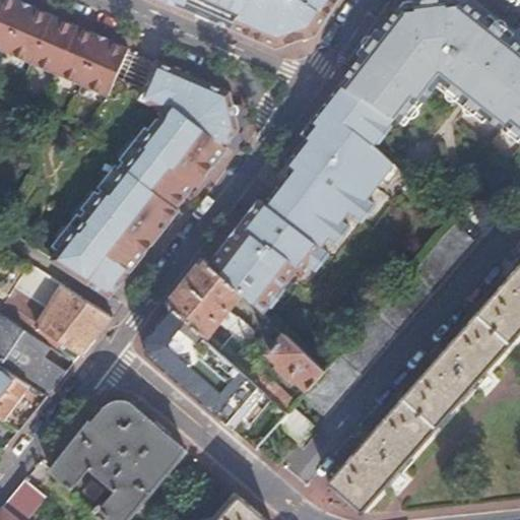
[(12,0),(0,0),(0,42),(7,45),(1,56),(108,100),(130,49),(12,0)]
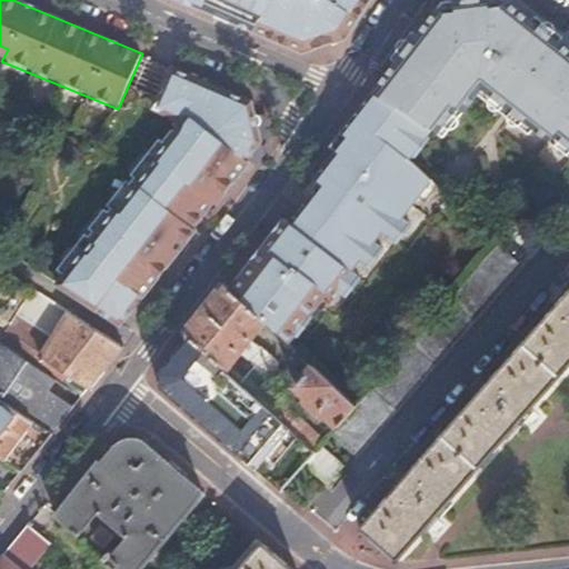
[(181,0),(300,51),(343,36),(352,25),(368,0),(181,0)]
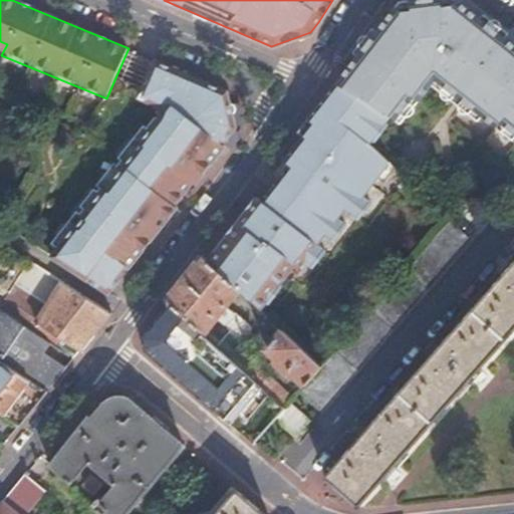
[(406,14),(397,11),(388,21),(343,77),(322,103),(306,123),(312,129),(307,135),(302,141),(287,161),(284,165),(288,169),(260,204),(246,222),(241,229),(235,225),(229,232),(204,265),(237,293),(251,305),(277,273),(282,277),(291,266),(296,269),(342,212),(347,216),(359,201),(394,161),(369,143),(363,139),(383,111),(390,116),(399,124),(437,78),(492,121),(497,115),(513,129),(513,40),(489,20),(471,6),(463,0),(452,0),(429,7),(406,14)]
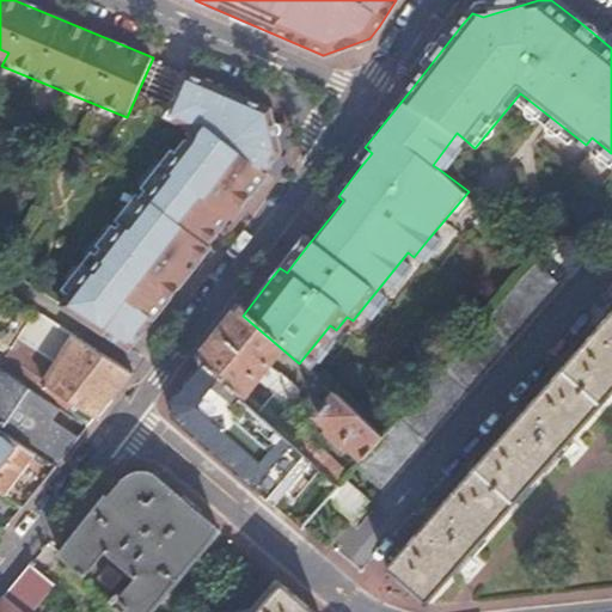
[(510,8),(538,0),(494,0),(479,5),(472,13),(483,17),(510,8)]
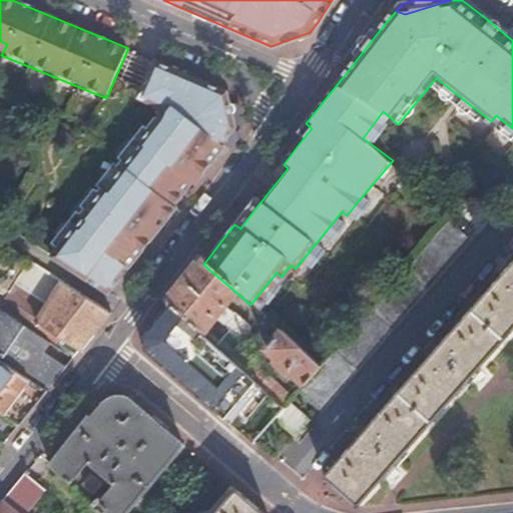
[(219,93),(149,65),(127,103),(144,111),(41,250),(104,292),(110,285),(128,261),(141,242),(157,222),(183,187),(200,165),(223,135),(228,128),(219,93)]
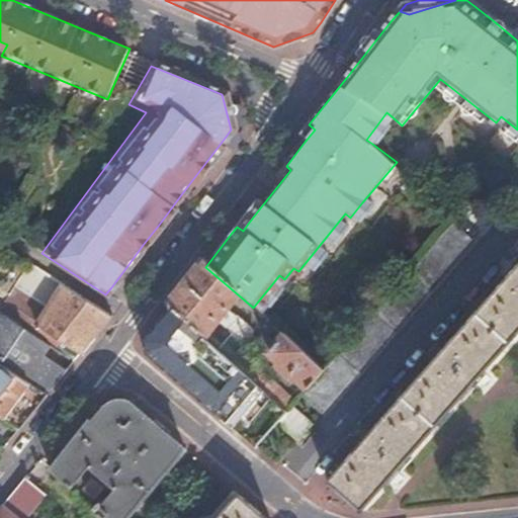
[(393,117),(386,112),(366,140),(372,144),(393,117)]
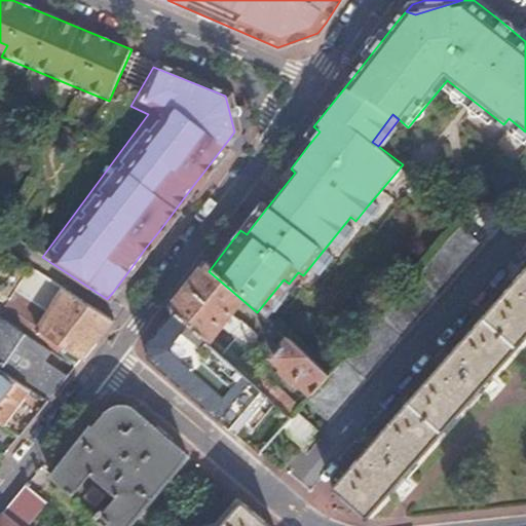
[(503,124),(525,142),(525,132),(509,118),(503,124)]
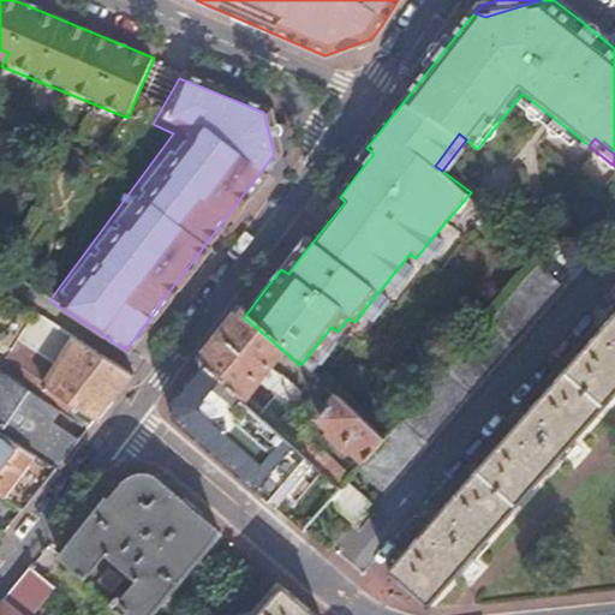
[(356,162),(362,168),(368,161),(374,154),(366,148),(356,162)]
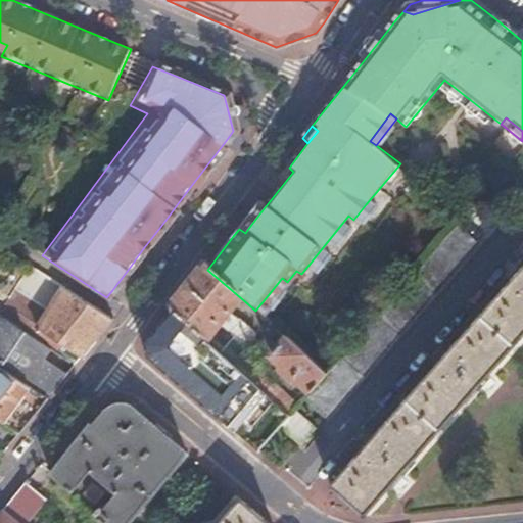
[(258,203),(239,229),(245,233),(250,226),(265,207),(258,203)]
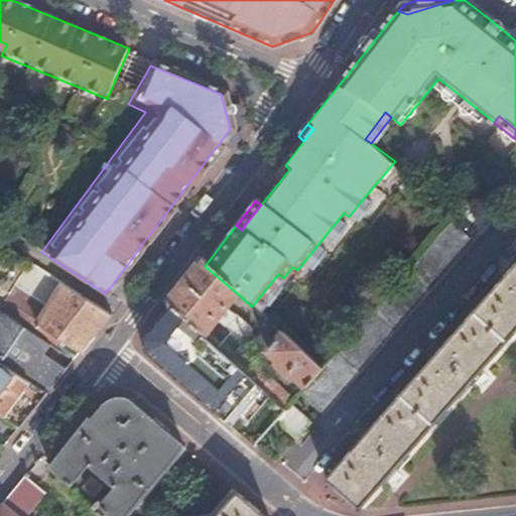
[(361,202),(349,217),(356,223),(368,208),(361,202)]
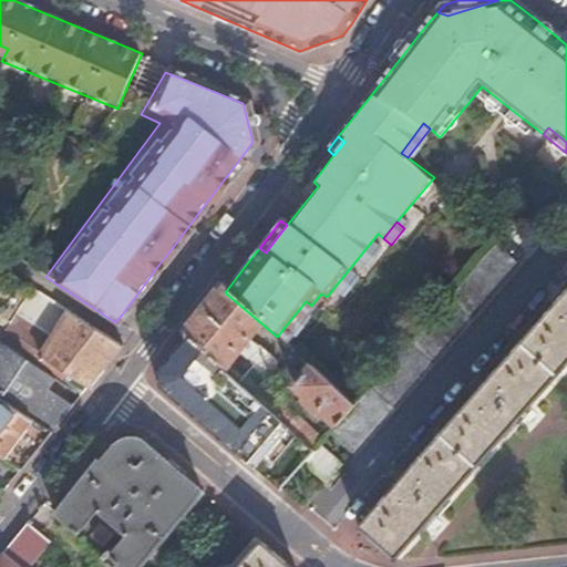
[(323,441),(315,452),(310,457),(333,476),(495,287),(472,267),(460,281),(452,290),(418,331),(354,405),(336,426),(323,441)]
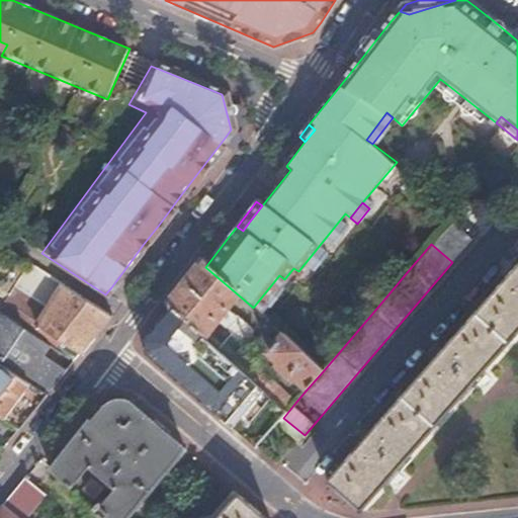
[(517,258),(326,483),(361,512),(517,328),(517,258)]
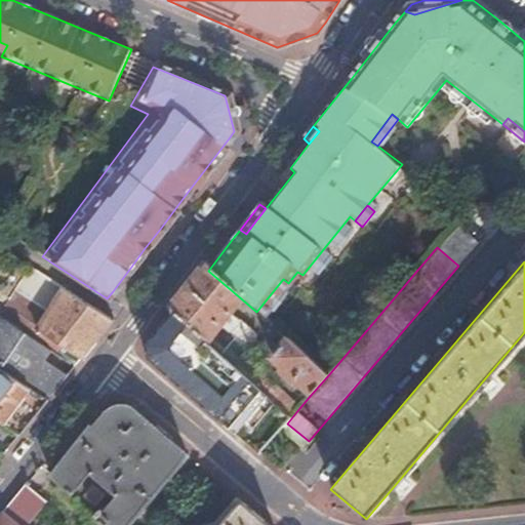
[(166,311),(266,395),(291,418),(299,408),(246,363),(252,356),(235,341),(241,334),(237,330),(228,335),(219,328),(242,299),(208,271),(202,266),(195,275),(180,292),(166,311)]
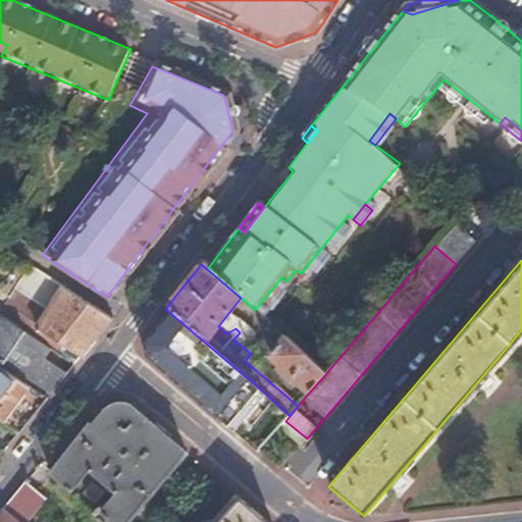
[(11,285),(0,301),(0,315),(1,317),(73,365),(84,354),(93,342),(103,329),(112,318),(37,269),(25,286),(50,302),(46,308),(11,285)]
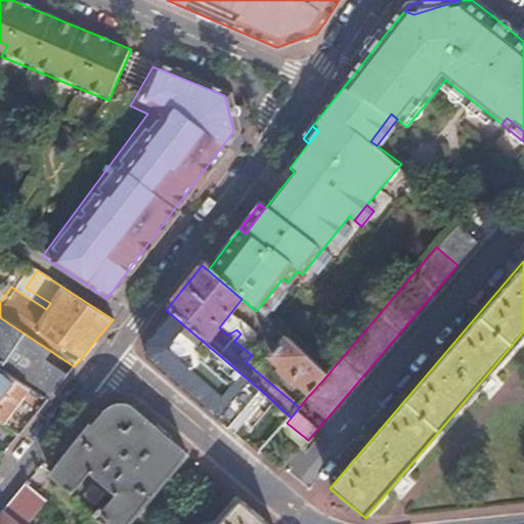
[(282,278),(256,311),(261,315),(288,282),(282,278)]
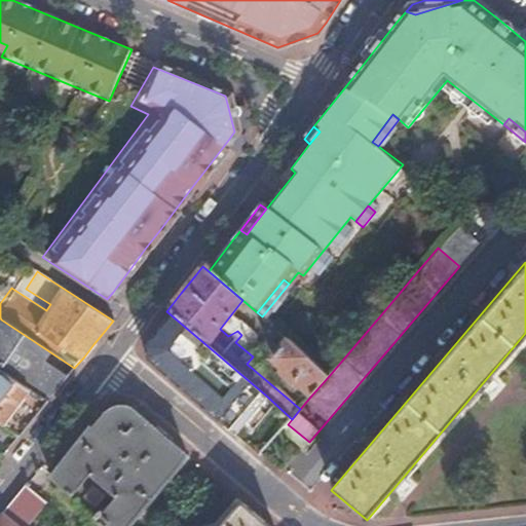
[(145,359),(233,435),(266,396),(166,311),(143,342),(144,350),(145,359)]
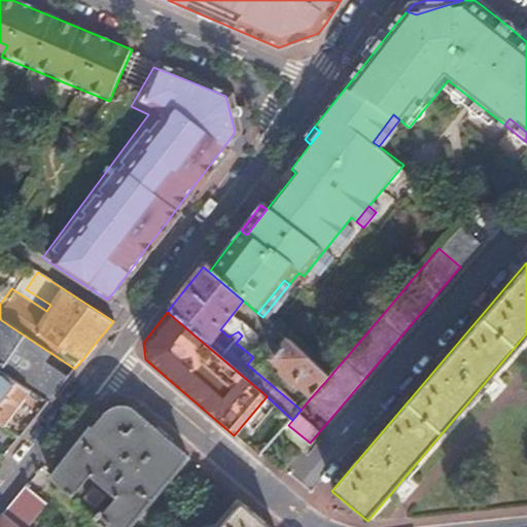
[(0,363),(50,397),(74,369),(1,320),(0,321),(0,363)]
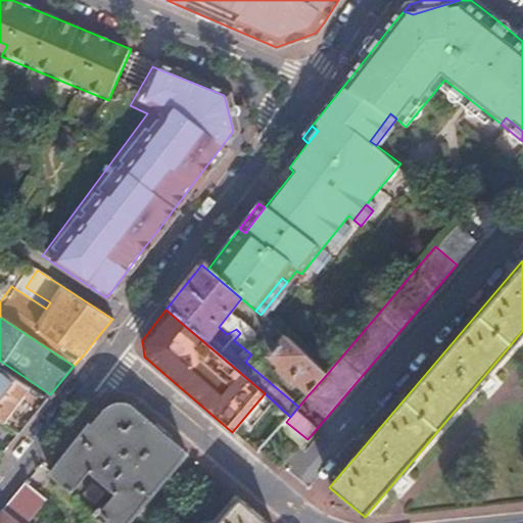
[(327,374),(289,340),(273,360),(310,393),(327,374)]
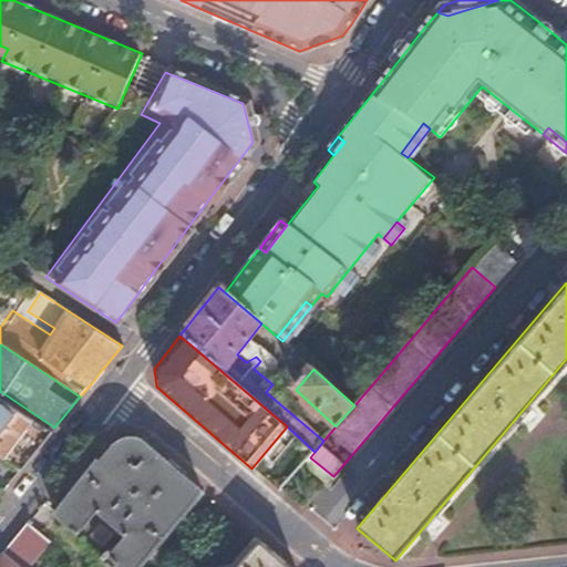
[(0,461),(18,473),(23,465),(37,450),(50,434),(0,400),(0,461)]
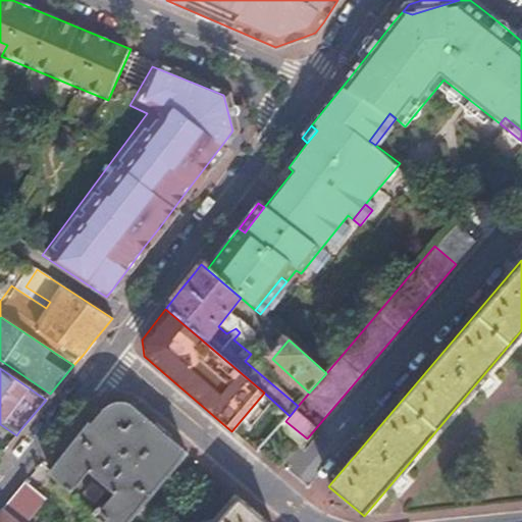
[(87,521),(136,521),(181,464),(131,424),(120,417),(116,415),(112,414),(108,414),(103,416),(95,422),(42,487),(60,502),(87,471),(113,491),(87,521)]
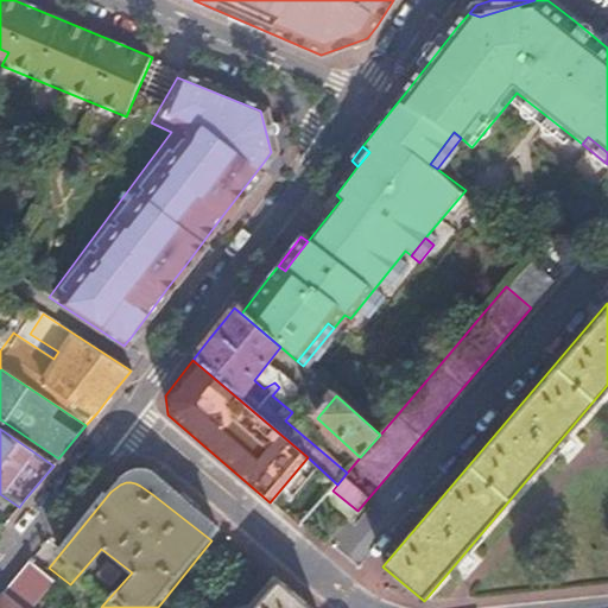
[(273,506),(276,507),(299,529),(302,526),(305,523),(320,505),(293,482),(273,506)]
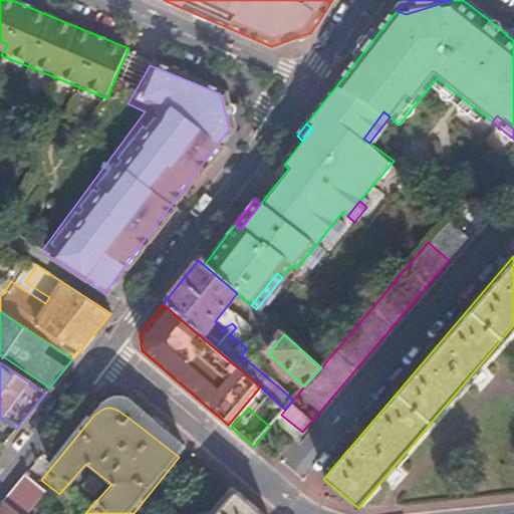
[(289,443),(270,427),(258,442),(276,458),(289,443)]
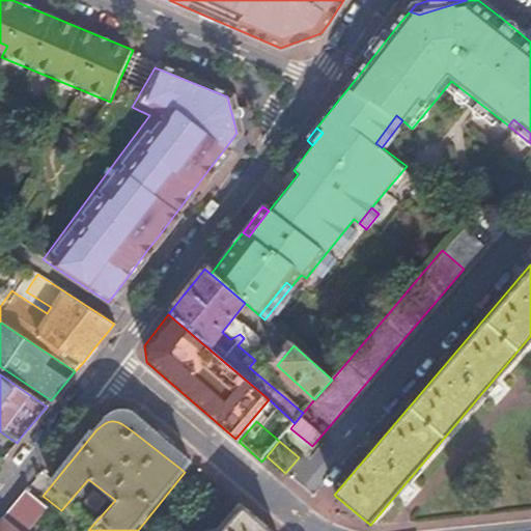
[(22,500),(0,526),(0,530),(29,530),(42,516),(22,500)]
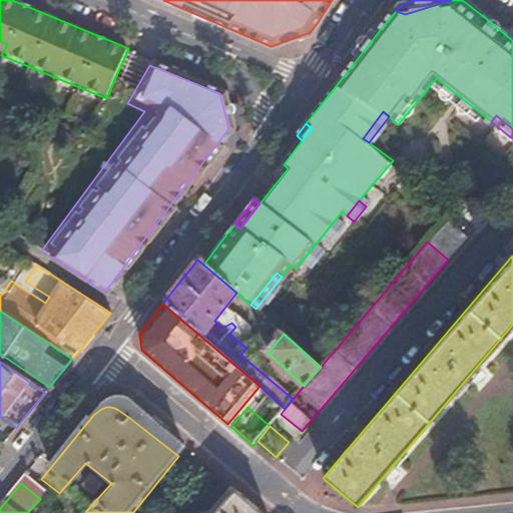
[(261,512),(230,488),(209,512),(261,512)]
